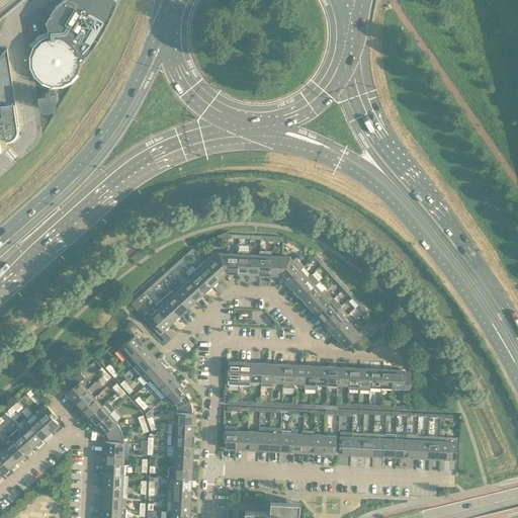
[(108,20),(110,15),(112,10),(114,7),(115,3),(116,0),(64,0),(56,6),(46,23),(47,24),(50,37),(41,41),(39,42),(37,40),(34,45),(36,47),(35,48),(31,57),(32,66),(36,75),(44,81),(52,84),(61,84),(70,80),(76,73),(79,64),(79,56),(85,55),(86,56),(90,51),(94,45),(97,40),(100,35),(102,30),(105,25),(108,20)]
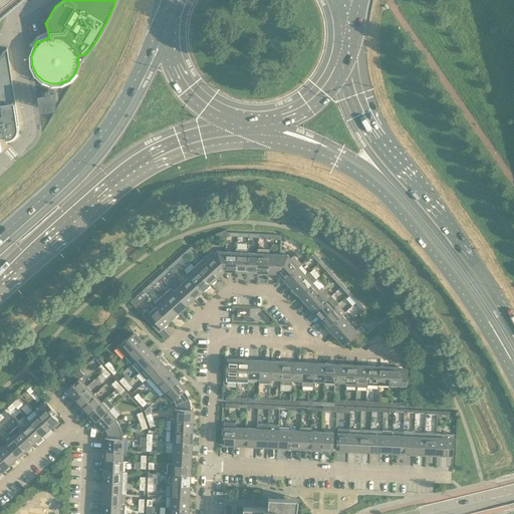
[(0,54),(0,134),(4,134),(5,141),(6,141),(6,139),(8,139),(9,138),(10,140),(12,139),(13,138),(15,137),(16,135),(17,134),(18,132),(19,130),(19,127),(17,127),(17,125),(16,124),(18,123),(7,48),(0,54)]
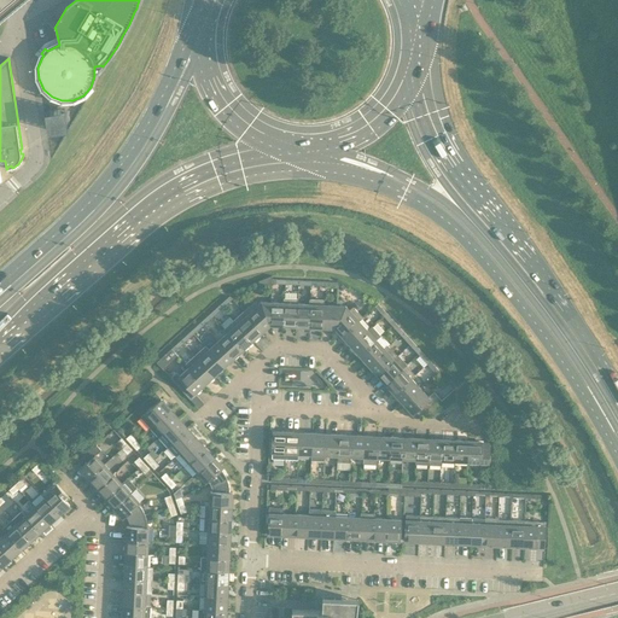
[(46,117),(47,128),(52,127),(52,132),(63,129),(63,126),(66,126),(65,114),(62,115),(60,111),(50,112),(50,116),(46,117)]
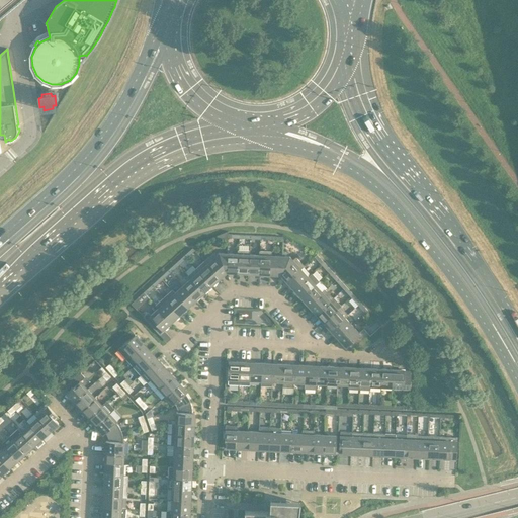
[(228,240),(228,238),(228,234),(228,231),(217,236),(217,239),(228,240)]
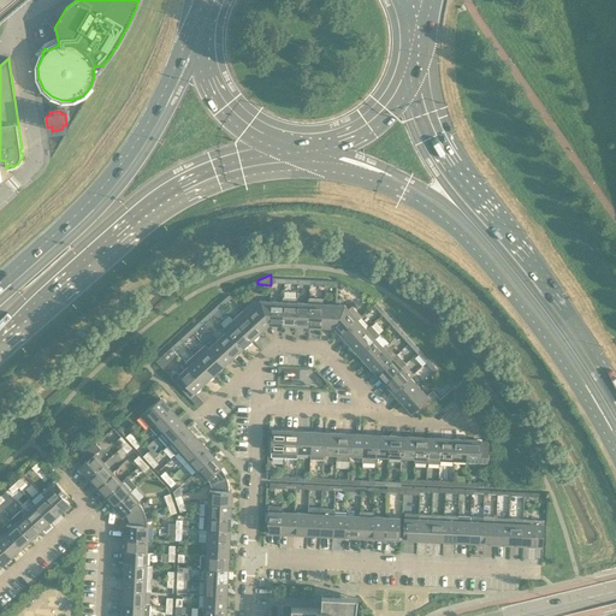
[(219,304),(221,307),(231,298),(229,295),(219,304)]
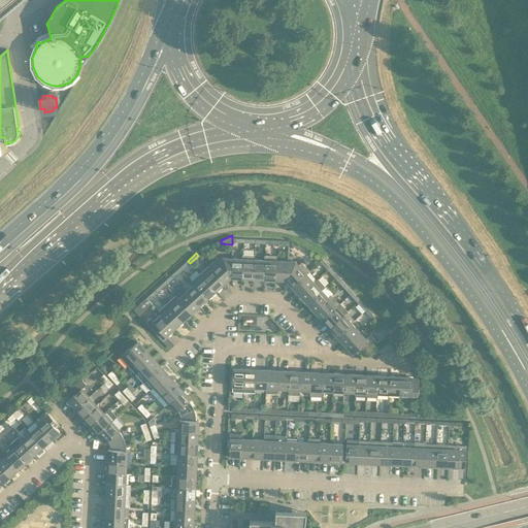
[(242,255),(241,259),(242,259),(241,279),(246,281),(248,278),(253,279),(254,259),(255,259),(255,255),(242,255)]
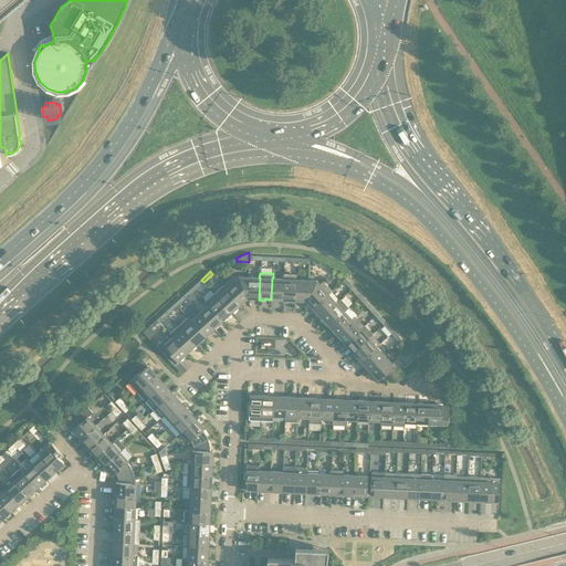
[(283,274),(283,279),(284,279),(283,300),(287,300),(290,302),(294,302),(295,279),(296,279),(296,274),(283,274)]
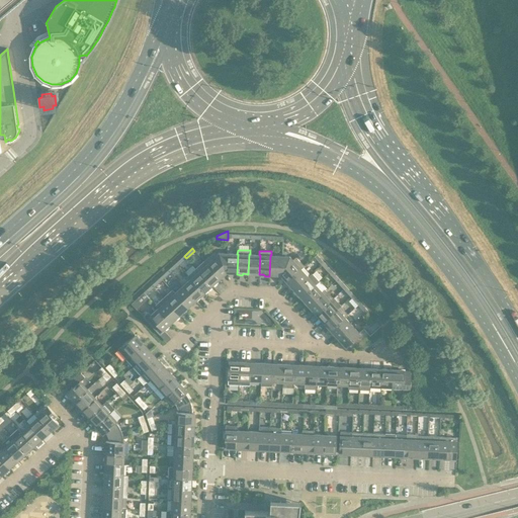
[(226,272),(227,253),(219,253),(216,256),(212,253),(204,261),(220,278),(226,272)]
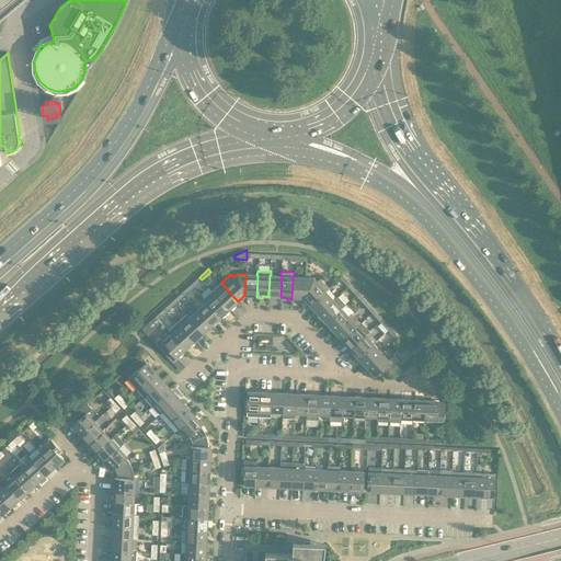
[(256,275),(245,274),(244,295),(250,296),(251,297),(256,297),(258,275),(256,275)]
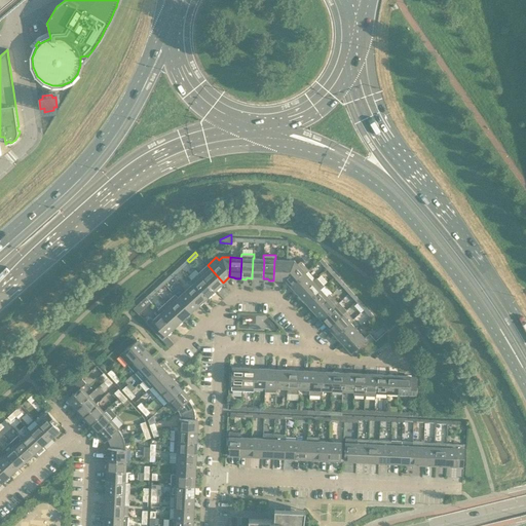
[(263,259),(254,258),(253,258),(252,278),(263,278),(264,259),(263,259)]
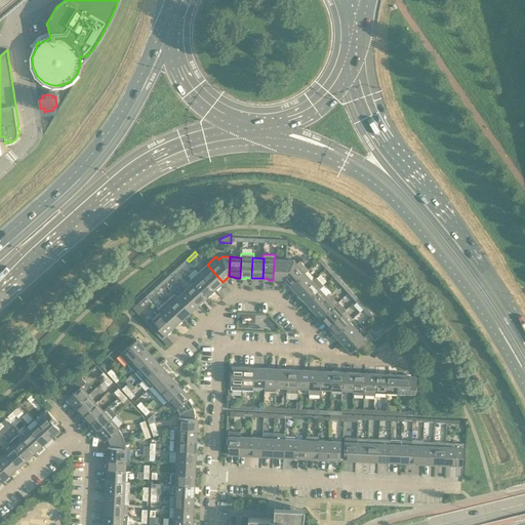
[(318,260),(326,268),(328,266),(321,257),(318,260)]
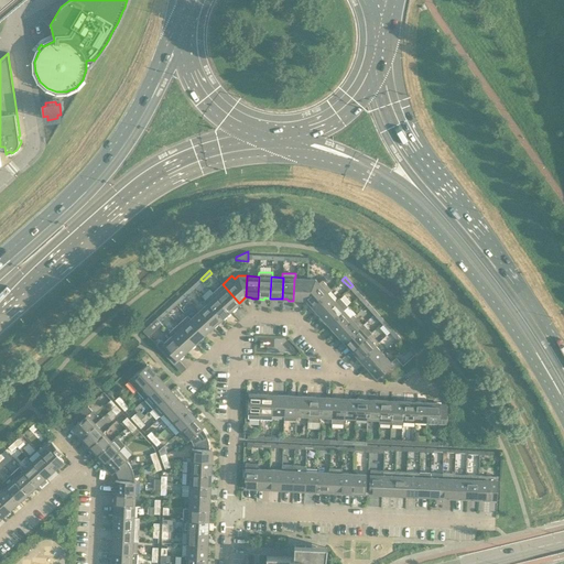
[(306,279),(295,278),(294,278),(293,301),(299,301),(301,300),(305,300),(306,279)]
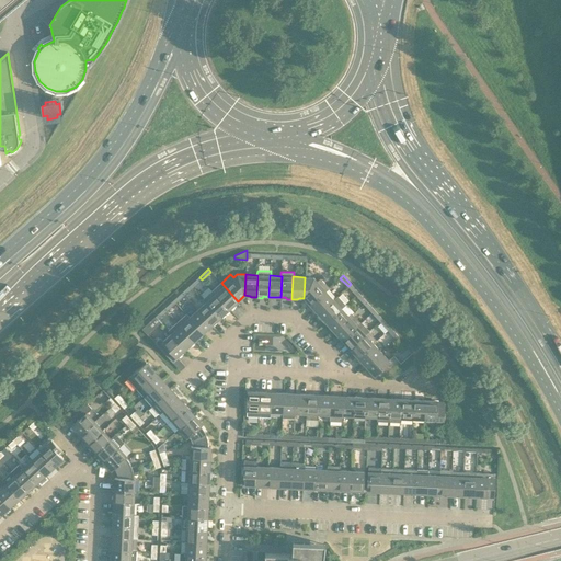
[(202,279),(199,277),(191,285),(193,287),(202,279)]
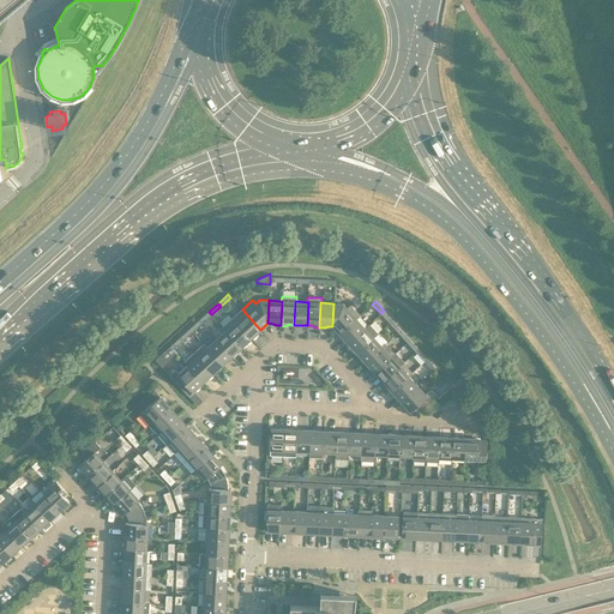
[(356,318),(356,319),(360,315),(350,305),(347,308),(343,304),(333,304),(332,326),(339,333),(356,318)]
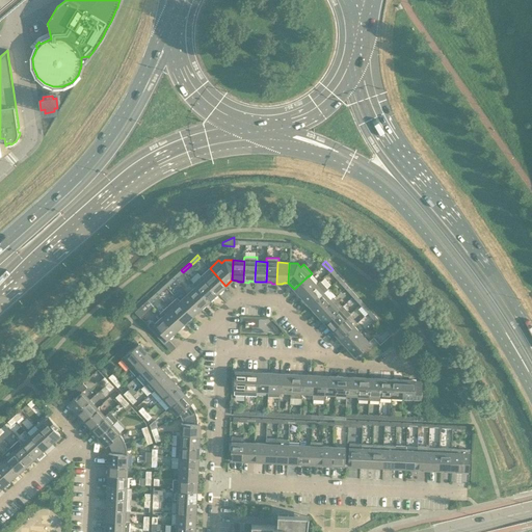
[(210,268),(201,275),(218,294),(222,291),(222,289),(225,286),(210,268)]
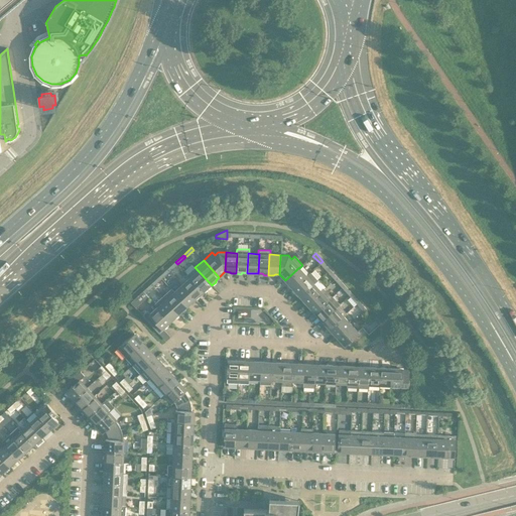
[(330,269),(323,261),(320,263),(328,272),(330,269)]
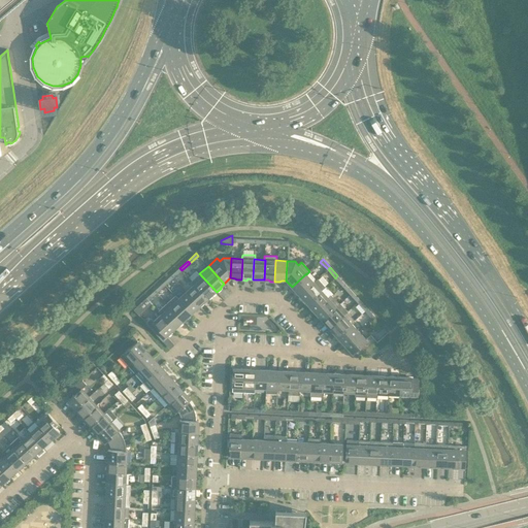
[(182,270),(179,268),(171,275),(173,278),(182,270)]
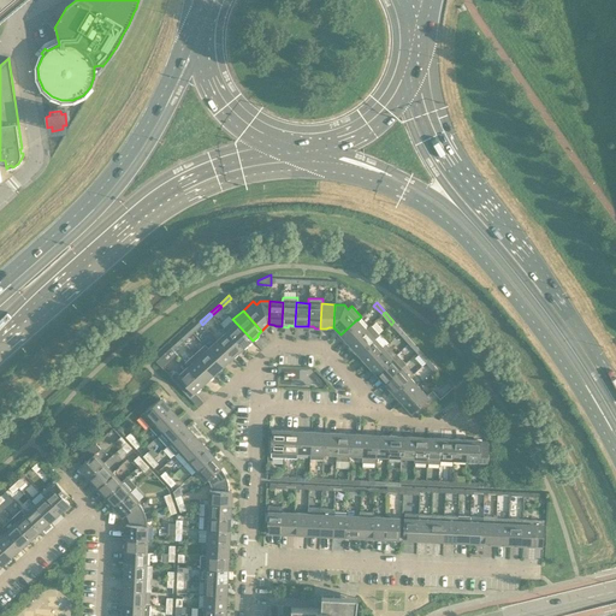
[(223,329),(226,332),(226,331),(242,349),(247,344),(248,344),(253,341),(232,319),(223,329)]
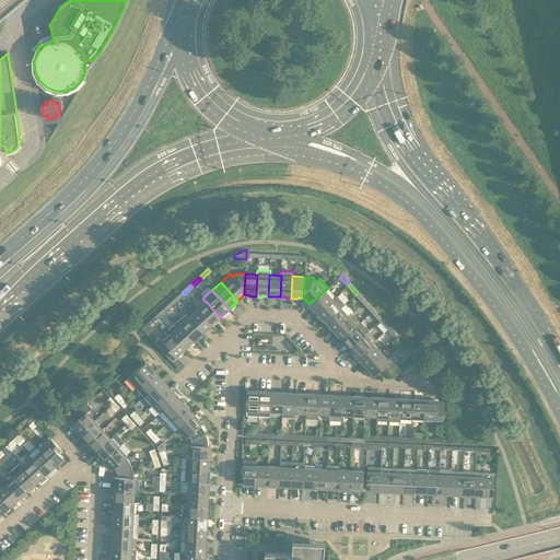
[(333,299),(325,291),(325,290),(310,304),(313,308),(313,311),(316,314),(333,299)]
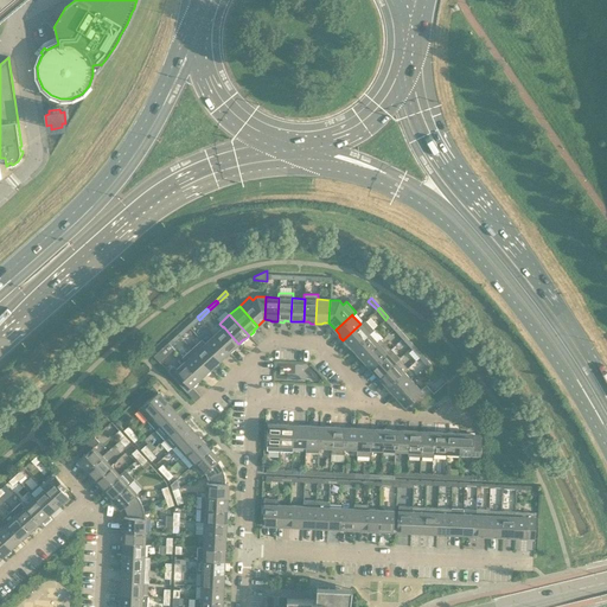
[(199,320),(197,317),(187,325),(190,328),(199,320)]
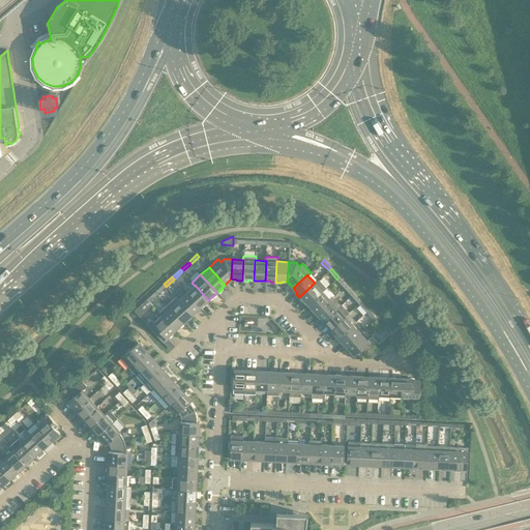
[(347,285),(339,276),(336,280),(344,287),(347,285)]
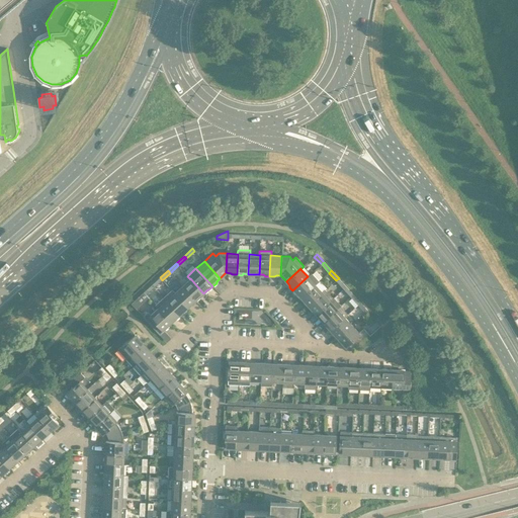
[(297,294),(300,297),(316,284),(308,276),(292,290),(295,294),(297,294)]
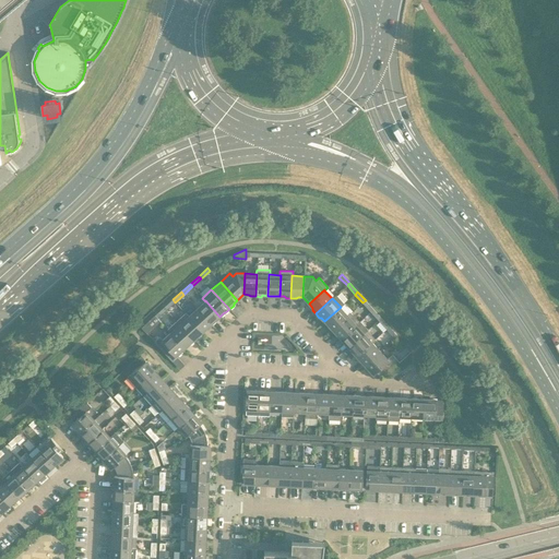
[(173,299),(164,308),(166,310),(175,302),(173,299)]
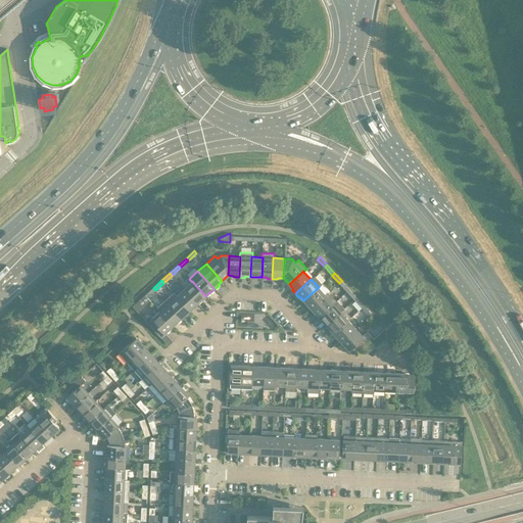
[(192,282),(184,289),(198,304),(202,301),(202,299),(205,296),(192,281),(192,282)]
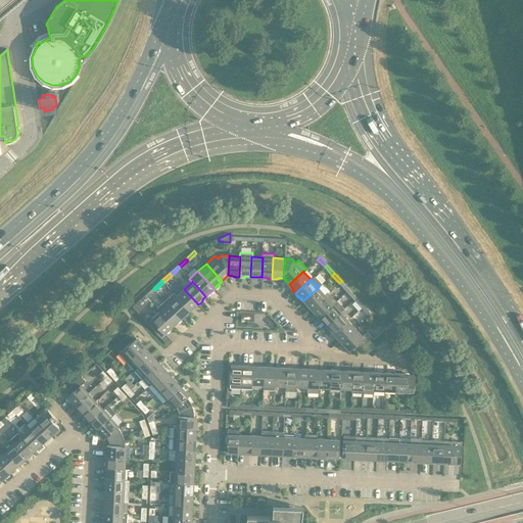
[(349,289),(342,281),(339,283),(346,292),(349,289)]
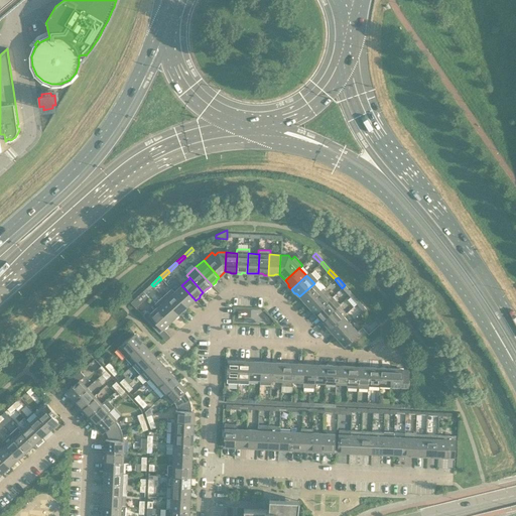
[(321,291),(314,283),(299,296),(303,300),(303,302),(306,305),(321,291)]
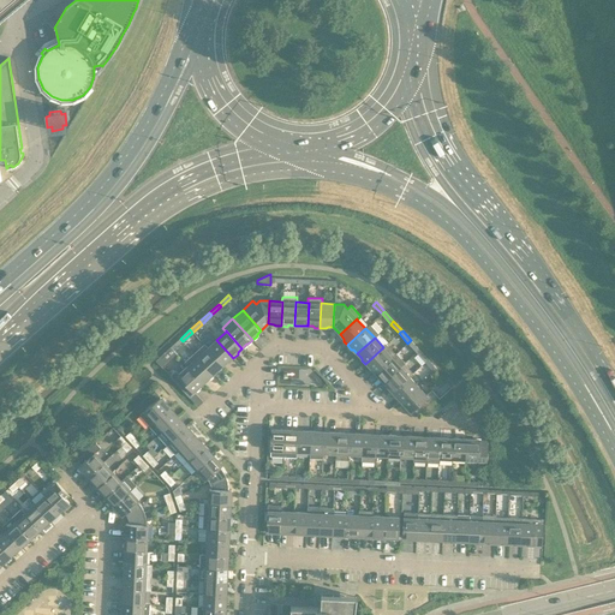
[(183,341),(180,339),(171,347),(173,350),(183,341)]
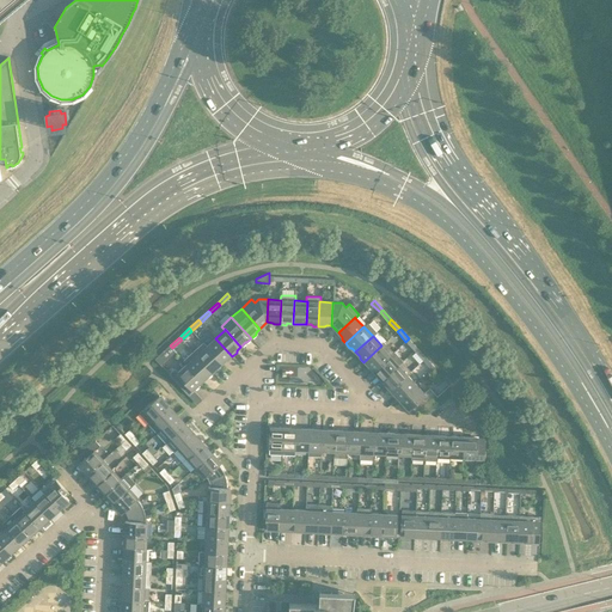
[(215,338),(207,346),(206,347),(221,363),(226,360),(228,360),(232,356),(215,338)]
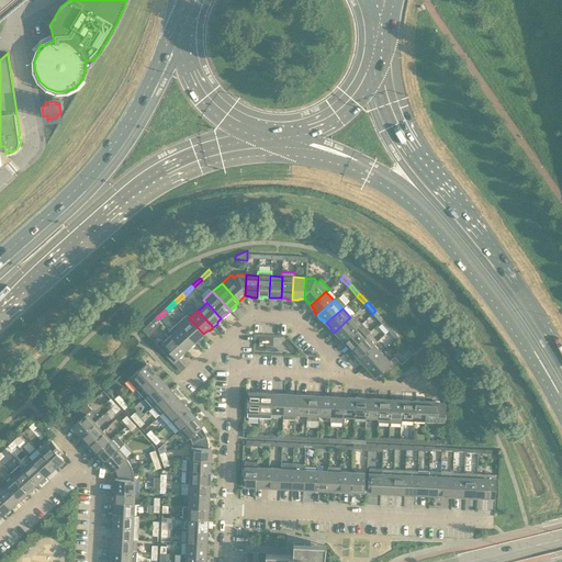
[(383,319),(375,311),(372,314),(381,323),(383,319)]
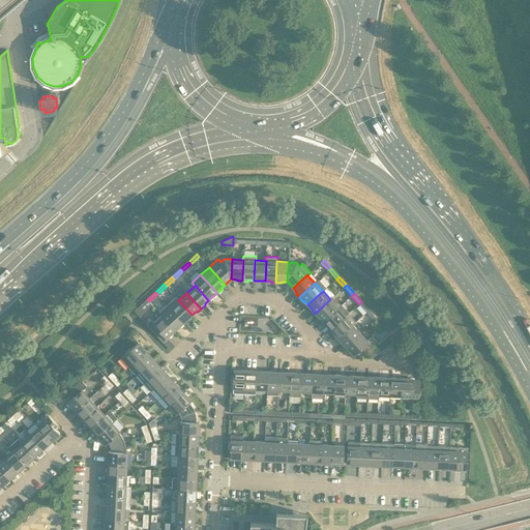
[(332,296),(330,299),(315,314),(318,318),(320,318),(323,321),(337,307),(339,308),(342,305),(332,296)]
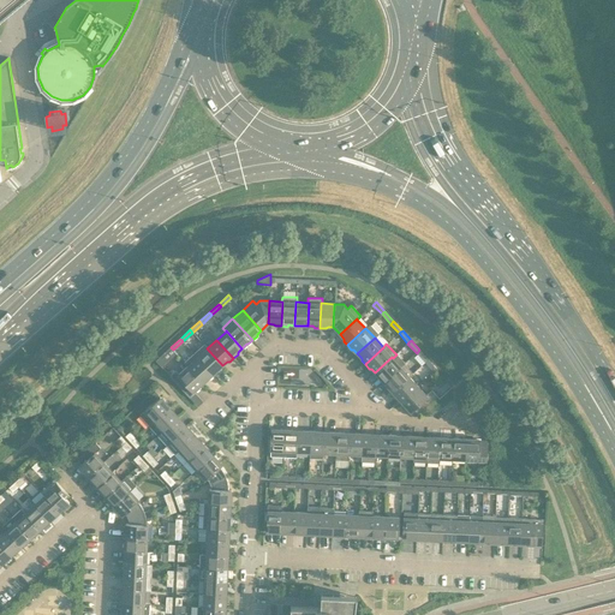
[(204,345),(193,353),(214,375),(219,371),(219,369),(222,365),(207,348),(208,347),(204,345)]
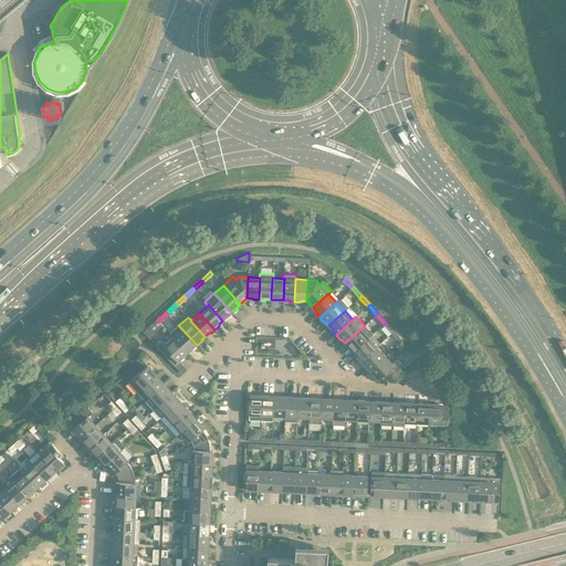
[(394,331),(386,322),(384,325),(391,334),(394,331)]
